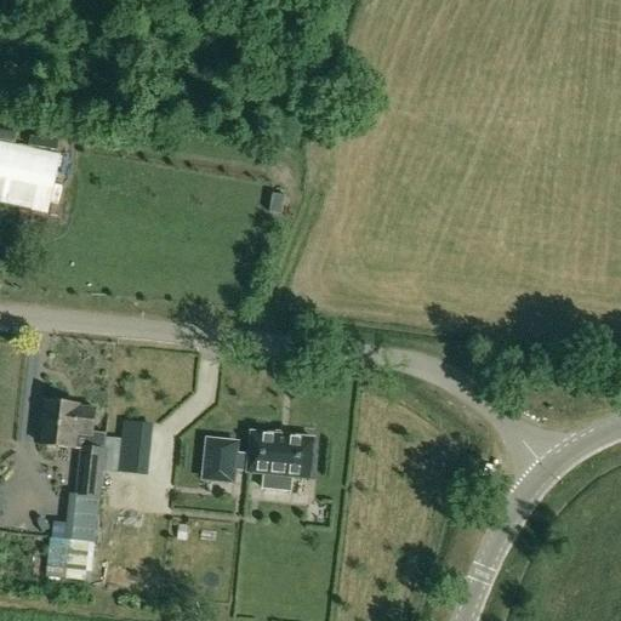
[(47,216),(61,157),(0,142),(0,203),(32,211),(32,212),(47,216)]
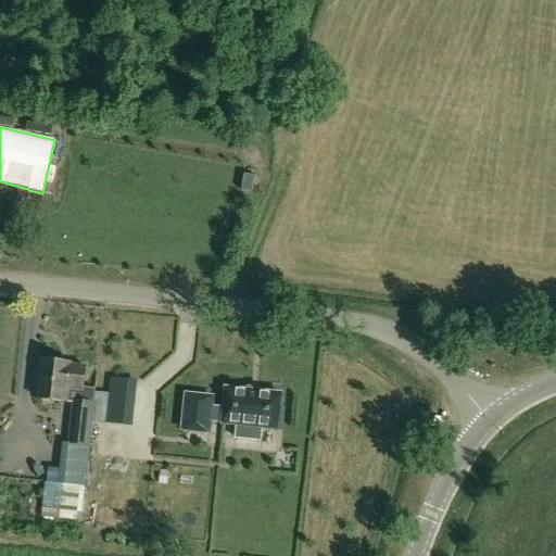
[(243,175),(240,191),(252,193),(255,177),(243,175)]
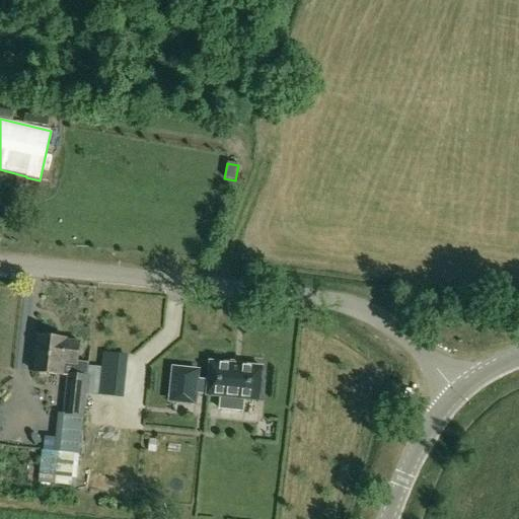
[(62,376),(67,377),(63,414),(84,416),(86,394),(88,376),(86,376),(88,362),(77,361),(79,345),(67,344),(67,340),(38,337),(33,373),(62,376)]
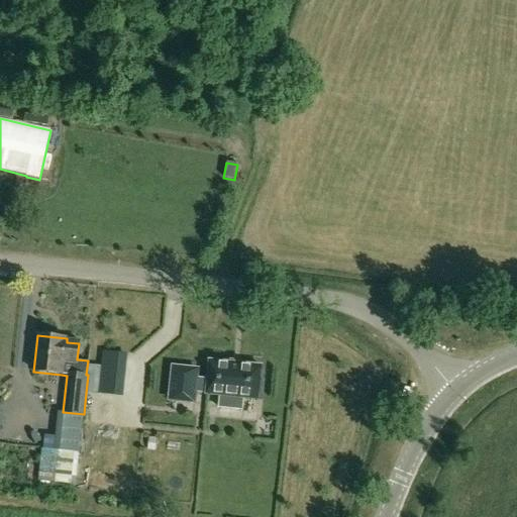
[(103,350),(101,366),(101,369),(120,371),(122,353),(103,350)]
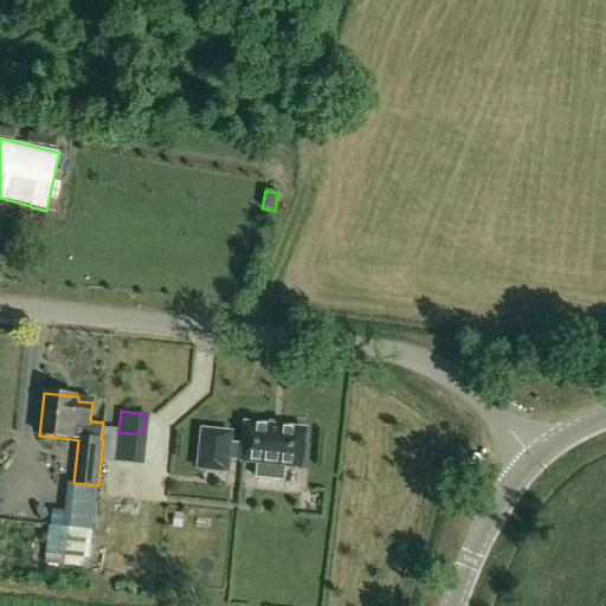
[(243,462),(243,463),(245,463),(259,464),(257,479),(284,482),(285,466),(300,468),(300,469),(302,469),(303,466),(302,466),(305,433),(305,430),(303,430),(303,431),(283,429),(269,427),(249,425),(249,424),(246,424),(246,426),(244,446),(230,445),(229,461),(243,462)]
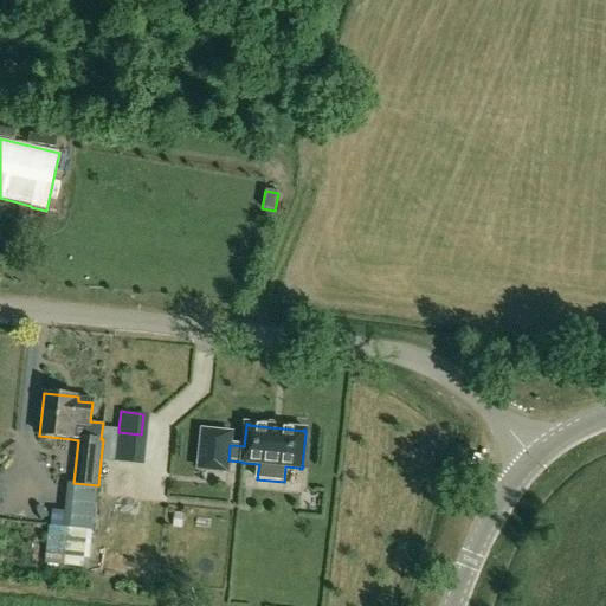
[(103,439),(101,461),(115,462),(118,432),(118,429),(105,427),(103,439)]
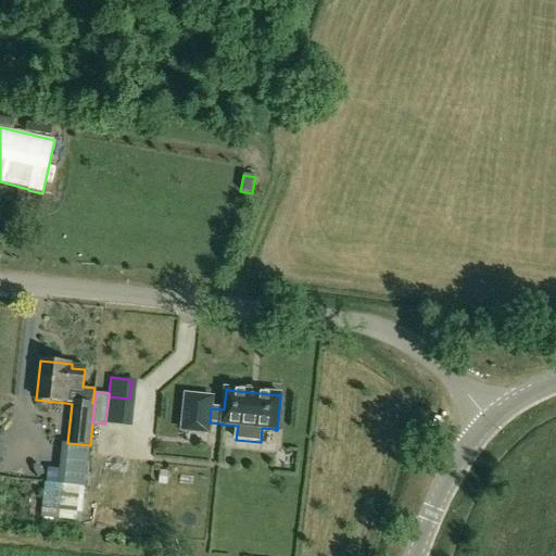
[(186,395),(182,430),(209,433),(210,422),(211,408),(212,399),(186,395)]
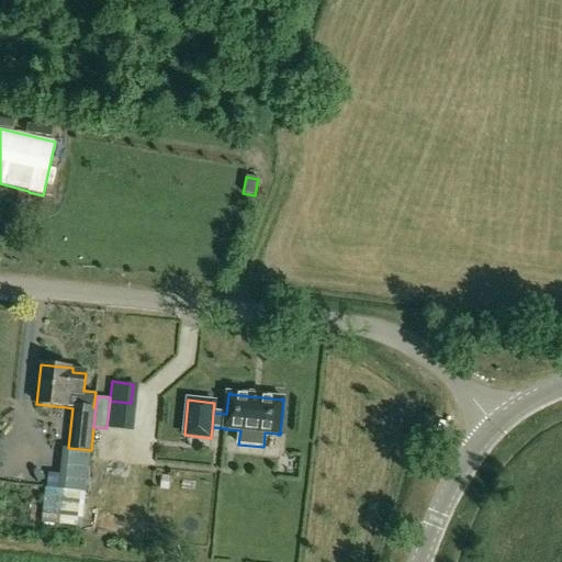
[(89,472),(91,450),(68,448),(64,447),(60,474),(51,473),(48,490),(47,490),(43,524),(82,527),(86,494),(64,492),(66,470),(89,472)]
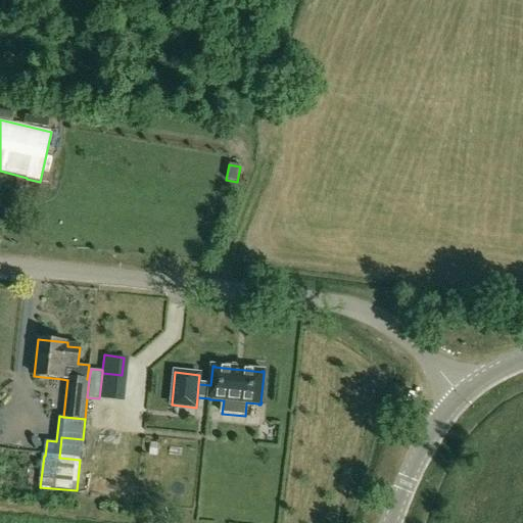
[(59,458),(80,460),(83,439),(61,437),(59,458)]
